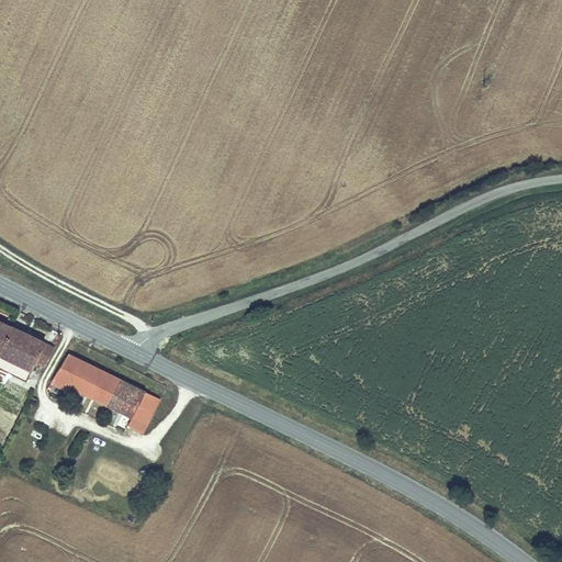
[(0,348),(11,327),(0,322),(0,348)]
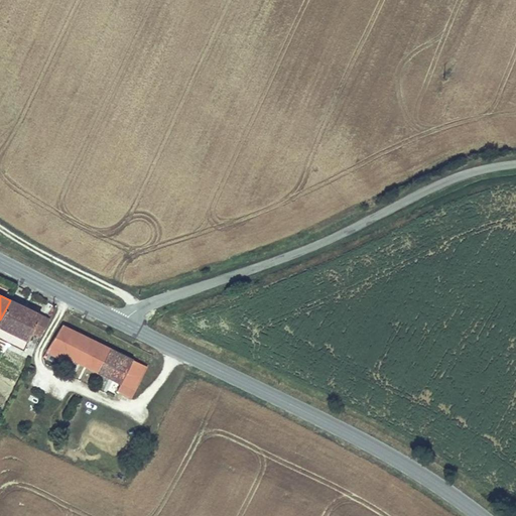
[(40,337),(49,320),(10,300),(0,319),(0,339),(1,340),(23,351),(32,333),(40,337)]
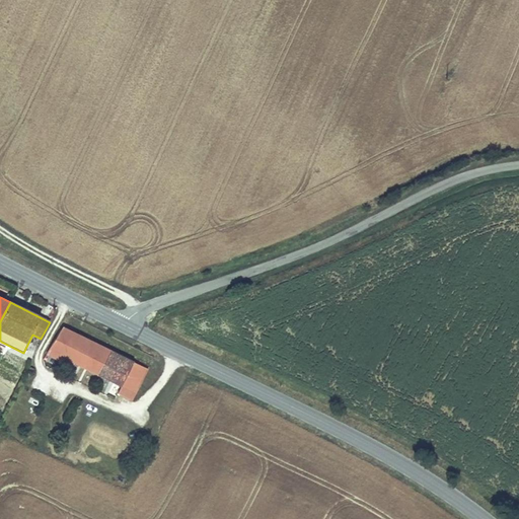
[(63,356),(97,373),(109,351),(62,326),(48,353),(61,360),(63,356)]
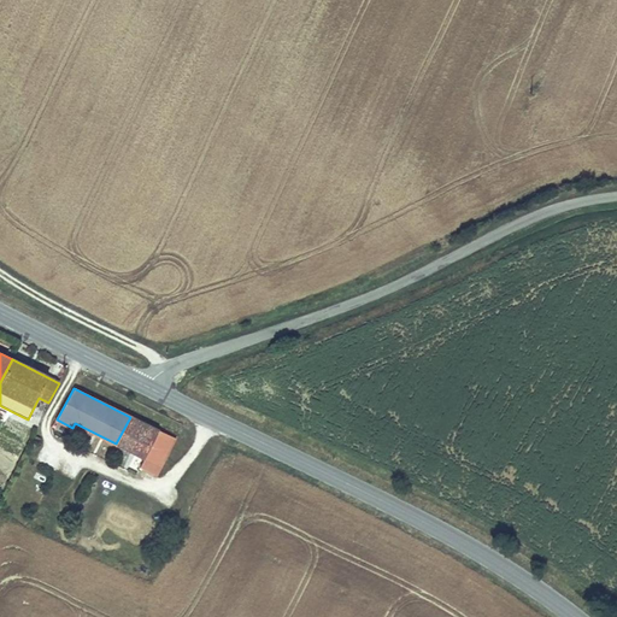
[(116,444),(144,458),(158,430),(130,417),(116,444)]
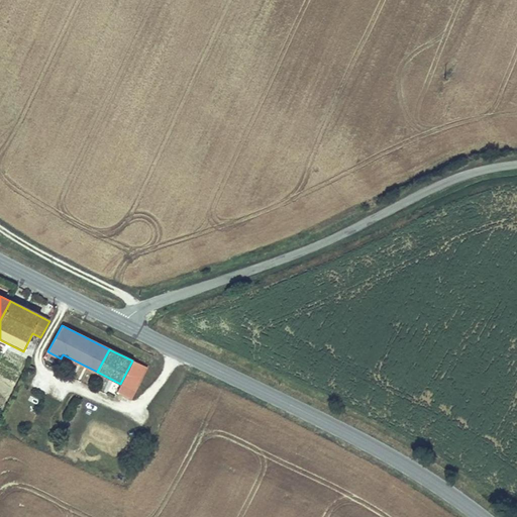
[(120,384),(134,391),(146,368),(132,360),(120,384)]
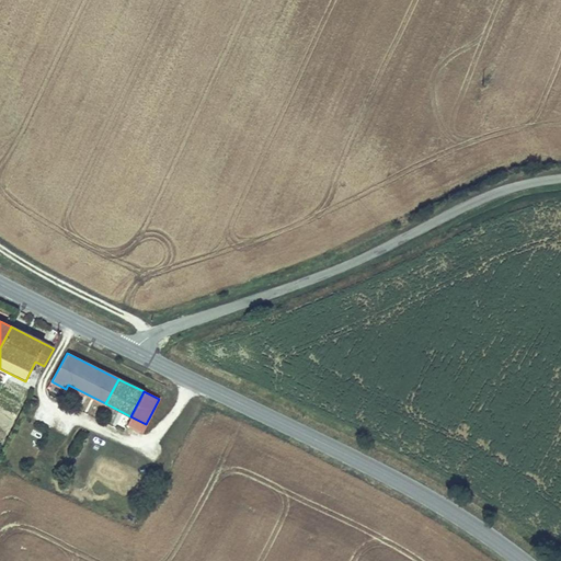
All buildings are outlined.
